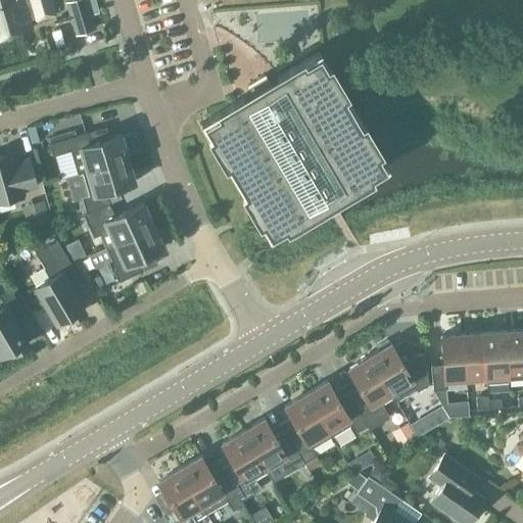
[(0,0),(0,38),(32,29),(28,17),(36,14),(38,19),(54,15),(49,0),(0,0)]
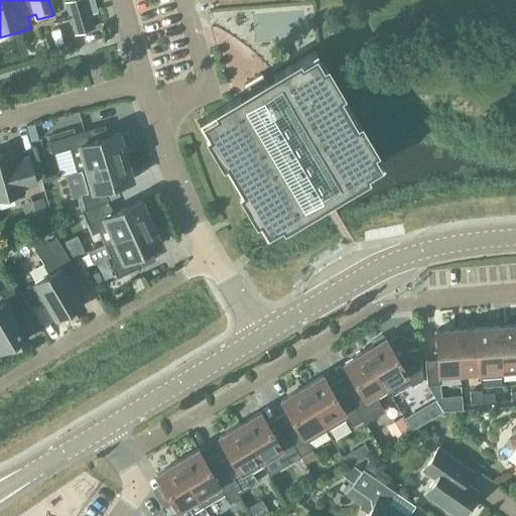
[(76,36),(94,30),(85,0),(78,0),(67,3),(76,36)]
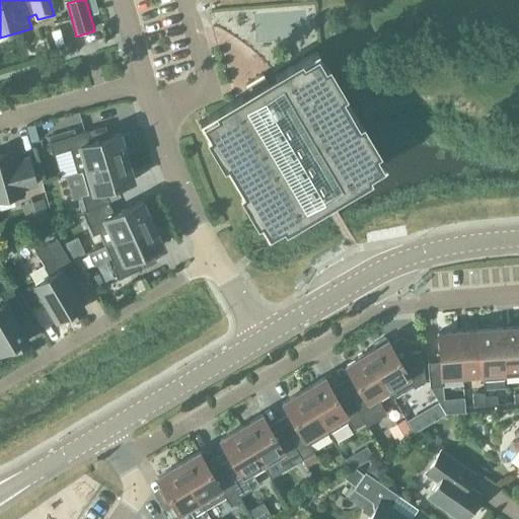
[(200,122),(258,221),(268,236),(385,166),(317,52),(268,82),(263,75),(245,85),(250,92),(200,122)]
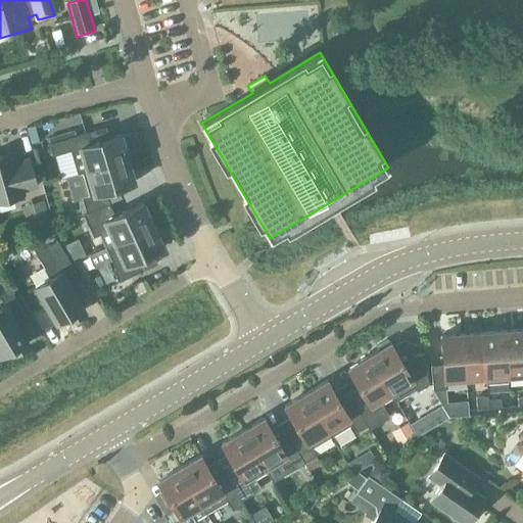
[(53,156),(55,155),(61,179),(78,175),(83,174),(83,173),(128,159),(122,136),(92,144),(88,133),(49,144),(53,156)]
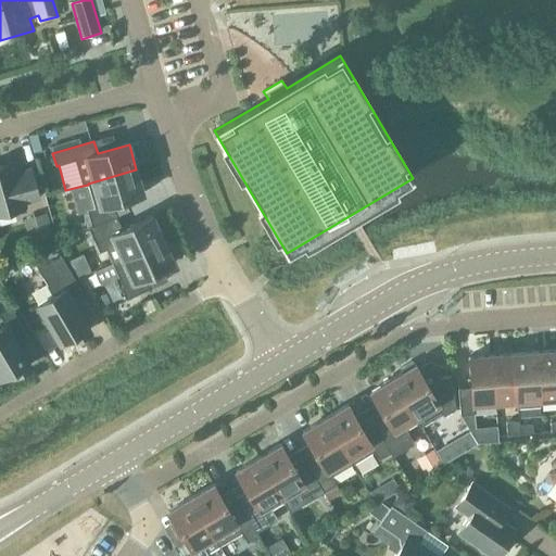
[(4,169),(3,165),(0,166),(0,214),(25,207),(24,203),(39,199),(30,169),(16,174),(14,167),(4,169)]
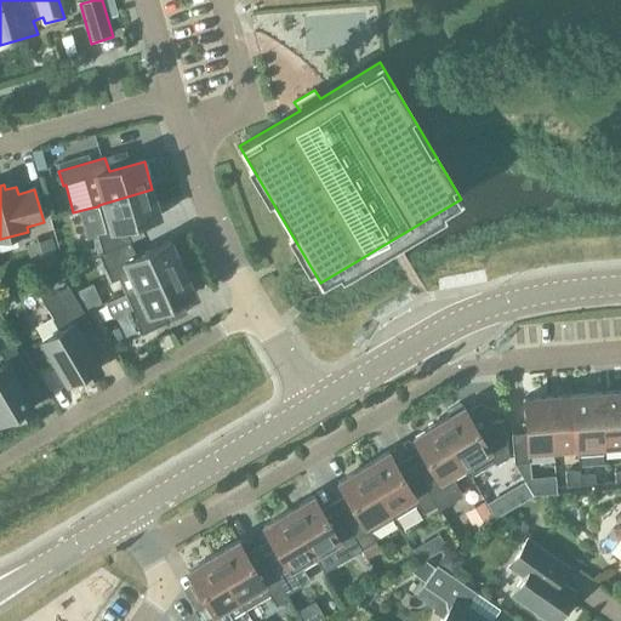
[(98,205),(98,206),(106,233),(97,235),(103,252),(130,243),(126,227),(160,217),(152,189),(98,205)]
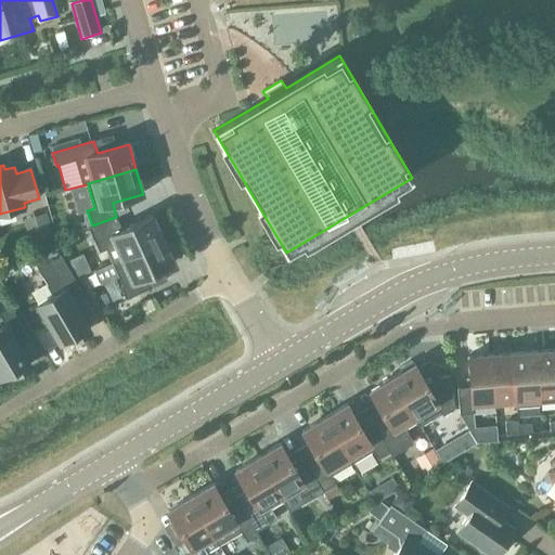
[(53,237),(47,213),(24,219),(30,244),(53,237)]
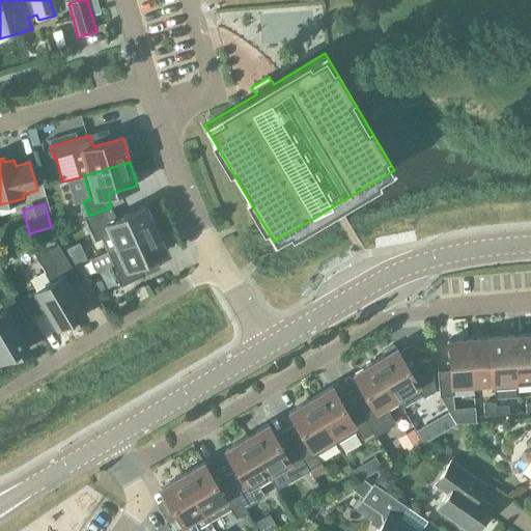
[(111,207),(88,216),(84,218),(95,242),(110,234),(116,247),(156,229),(145,206),(117,220),(111,207)]
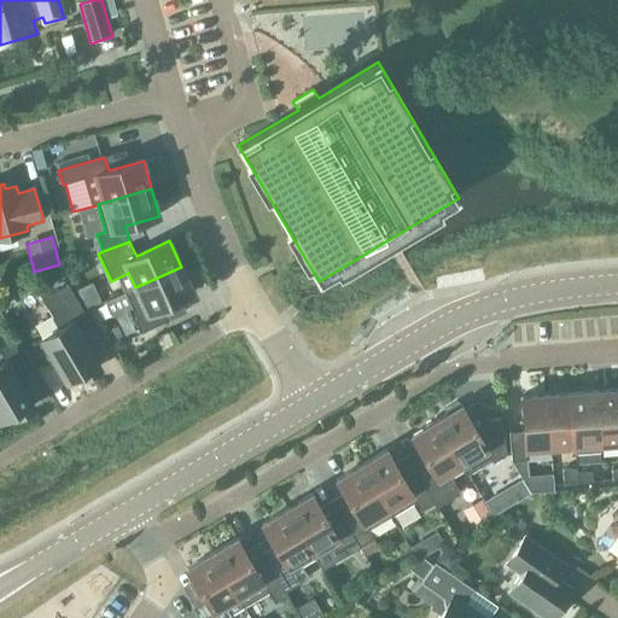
[(135,287),(124,292),(136,318),(134,319),(140,333),(167,321),(161,308),(193,293),(181,267),(135,287)]
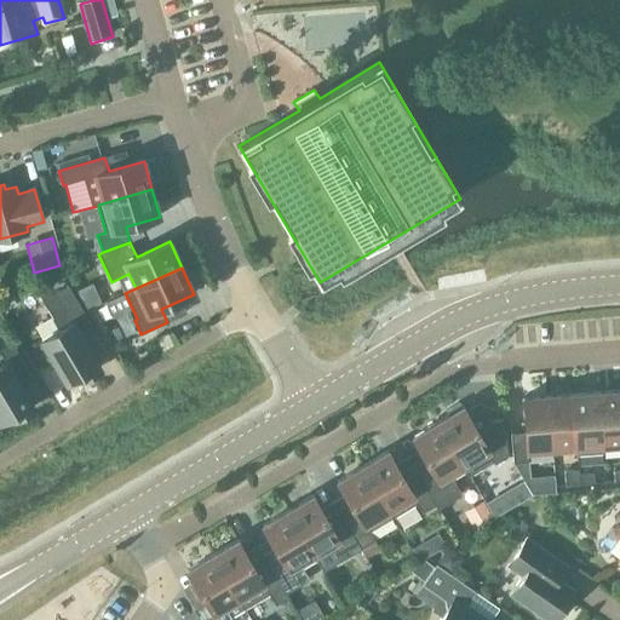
[(82,380),(101,368),(80,334),(92,327),(68,285),(42,300),(59,329),(41,340),(58,368),(52,372),(61,386),(80,375),(82,380)]
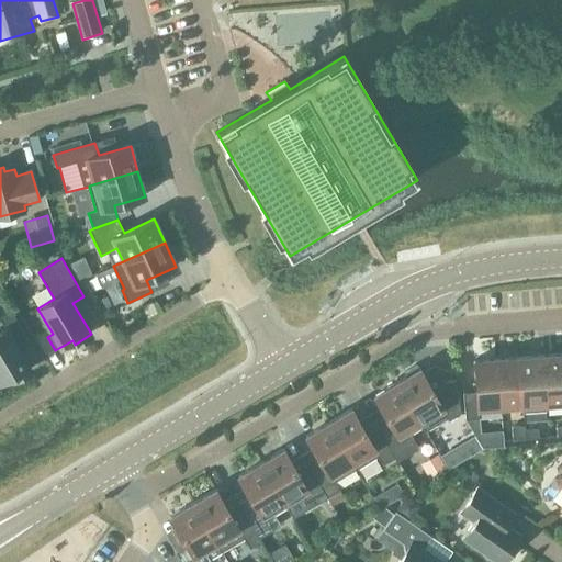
[(98,302),(103,314),(112,310),(107,298),(98,302)]
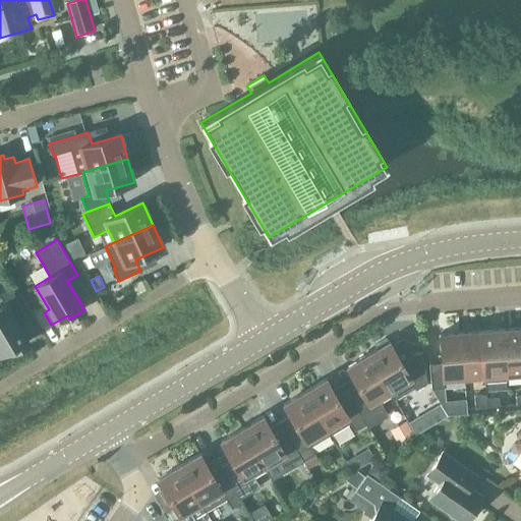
[(137,295),(147,291),(141,281),(132,285),(137,295)]
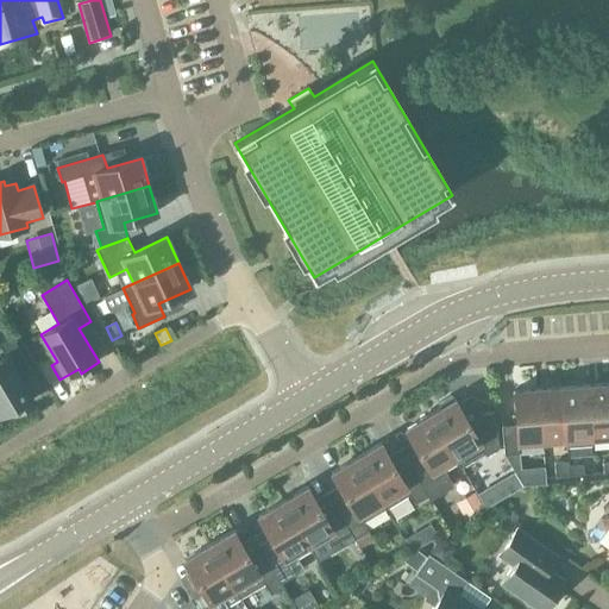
[(33,401),(14,369),(26,360),(12,337),(0,343),(0,345),(6,356),(0,359),(0,415),(13,408),(16,412),(33,401)]
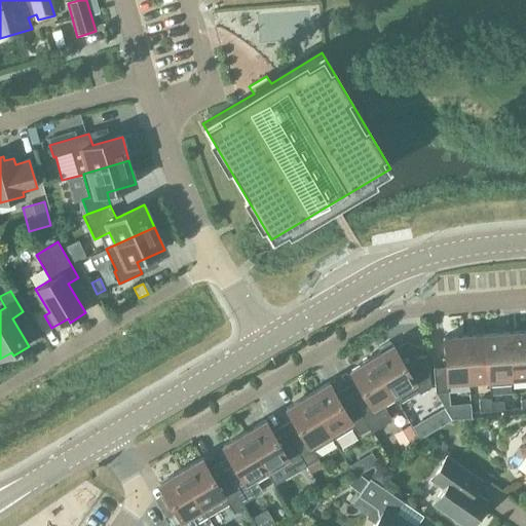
[(525,332),(506,334),(511,377),(512,377),(525,376),(525,332)]
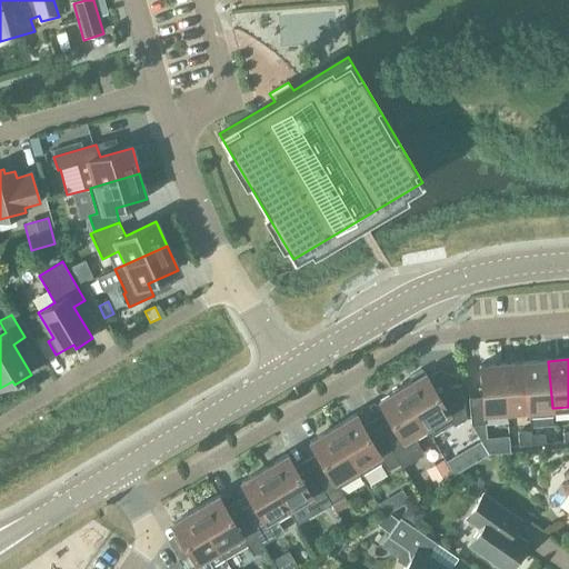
[(552,408),(548,361),(526,362),(529,410),(529,418),(553,416),(553,408),(552,408)]
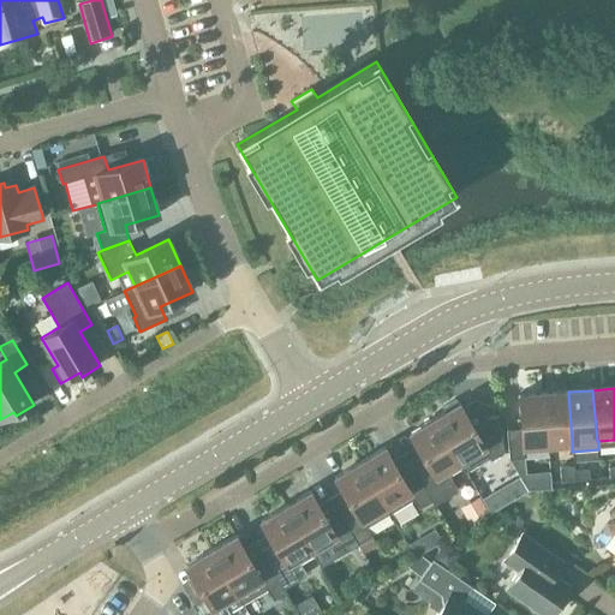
[(567,392),(544,394),(548,446),(572,443),(568,392),(567,392)]
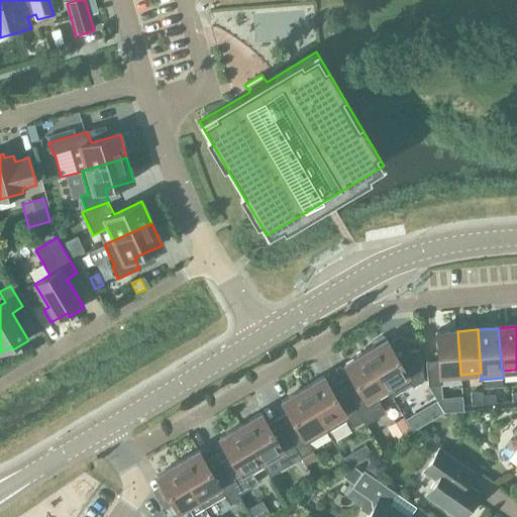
[(460,375),(457,331),(437,332),(435,332),(438,360),(426,362),(428,386),(440,385),(439,377),(440,377),(440,376),(460,375)]
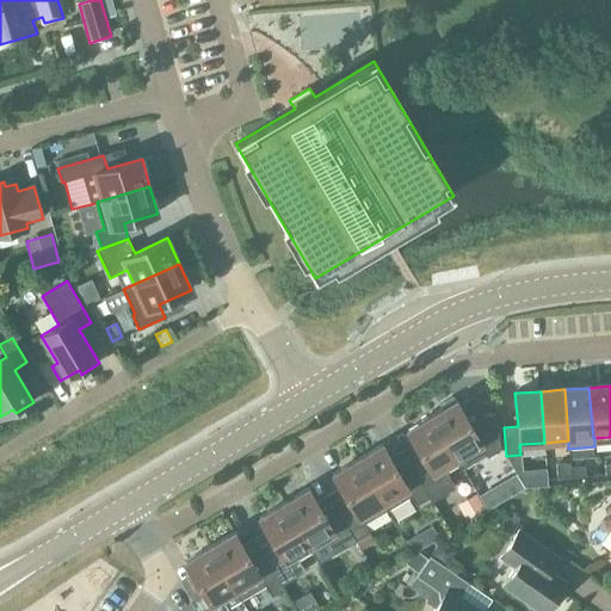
[(443,409),(432,417),(461,464),(460,464),(462,469),(486,456),(488,458),(500,450),(497,414),(485,415),(470,424),(456,401),(456,402),(454,397),(440,406),(443,409)]
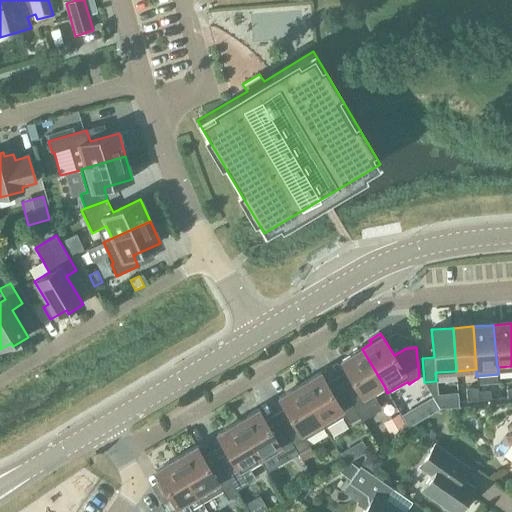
[(386,389),(362,349),(341,361),(356,387),(346,393),(360,417),(362,421),(382,409),(374,396),(385,389),(386,389)]
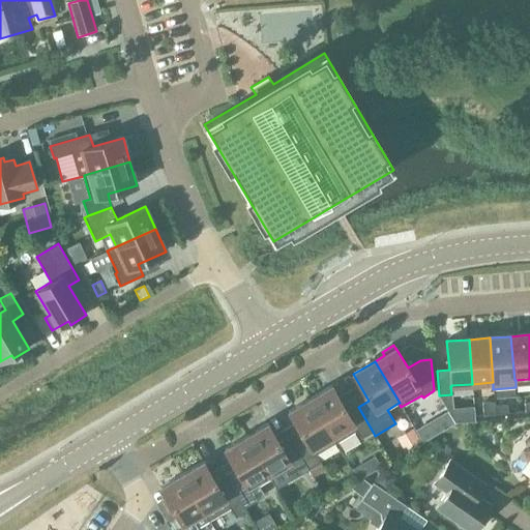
[(331,386),(311,399),(336,443),(356,431),(361,439),(373,432),(358,407),(348,413),(331,386)]
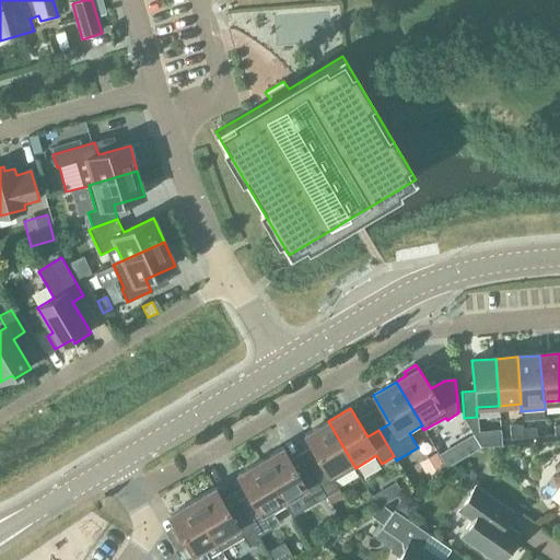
[(356,468),(328,421),(305,435),(322,463),(311,470),(326,497),(327,496),(339,489),(334,480),(356,468)]
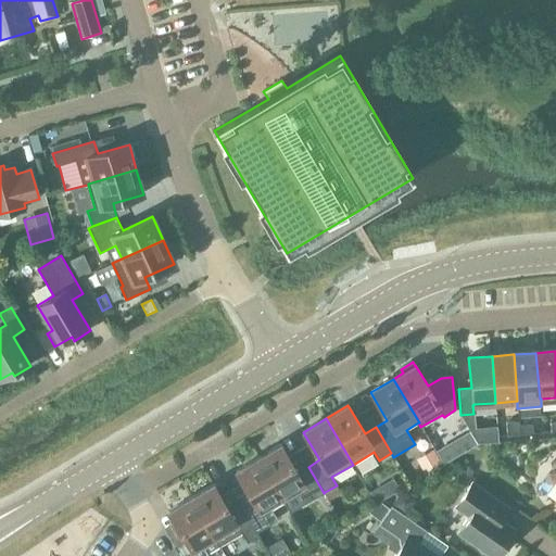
[(520,434),(519,426),(519,421),(506,422),(507,436),(520,434)]
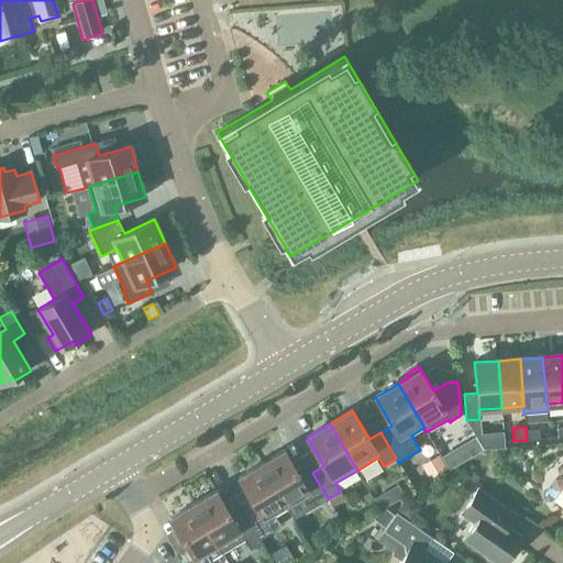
[(539,430),(526,431),(527,440),(540,439),(539,430)]
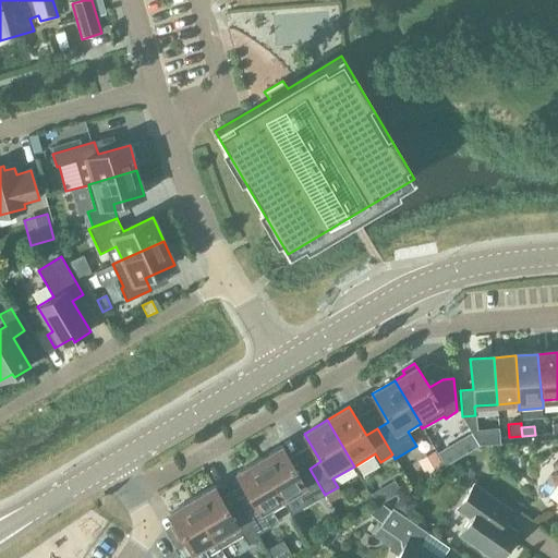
[(463,453),(457,443),(438,453),(445,464),(463,453)]
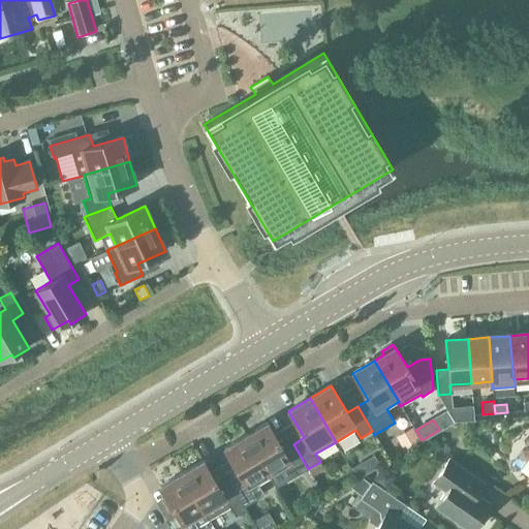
[(268,424),(246,436),(271,477),(283,470),(288,480),(308,469),(293,444),(283,450),(268,424)]
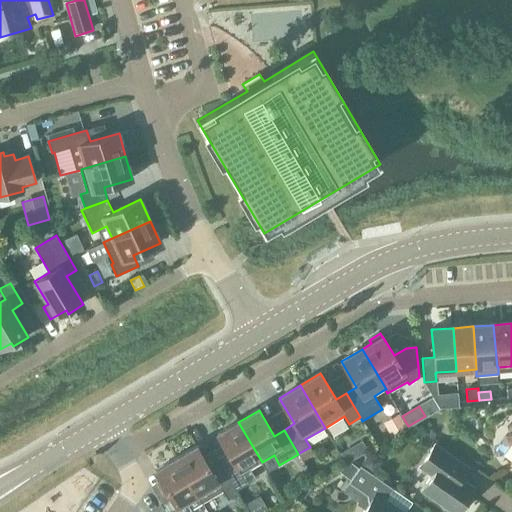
[(386,427),(391,436),(407,427),(402,418),(386,427)]
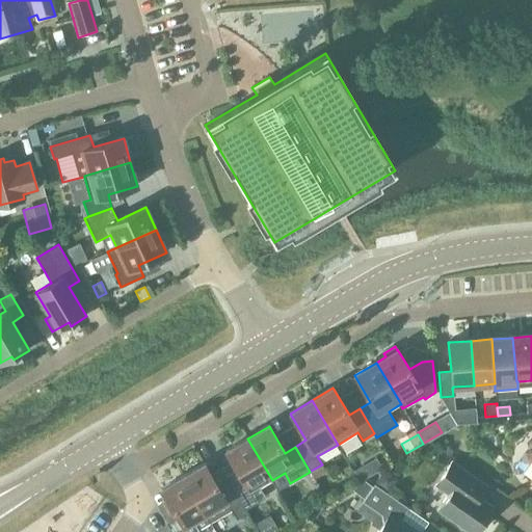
[(272,480),(247,439),(225,451),(241,478),(231,484),(245,509),(266,498),(260,487),(272,480)]
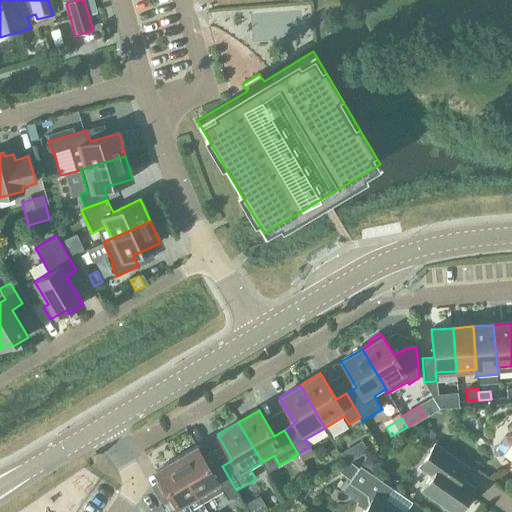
[(197,446),(176,459),(202,503),(222,491),(228,500),(238,494),(236,490),(222,466),(212,472),(197,446)]
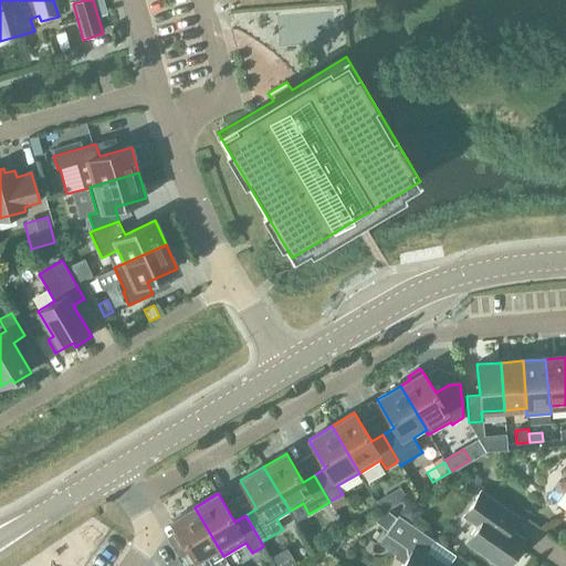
[(509,530),(516,519),(516,517),(481,493),(464,516),(479,525),(468,542),(488,556),(489,561),(495,565),(498,565),(502,565),(505,565),(507,565),(512,564),(517,556),(516,551),(524,541),(509,530)]
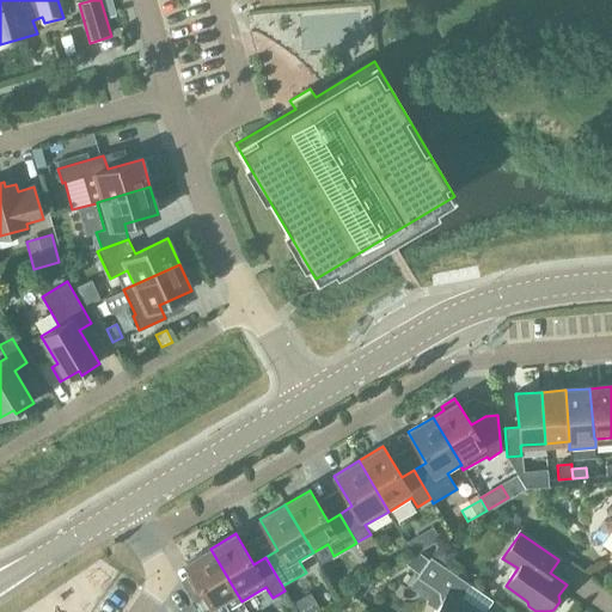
[(415,554),(426,546),(418,536),(408,543),(415,554)]
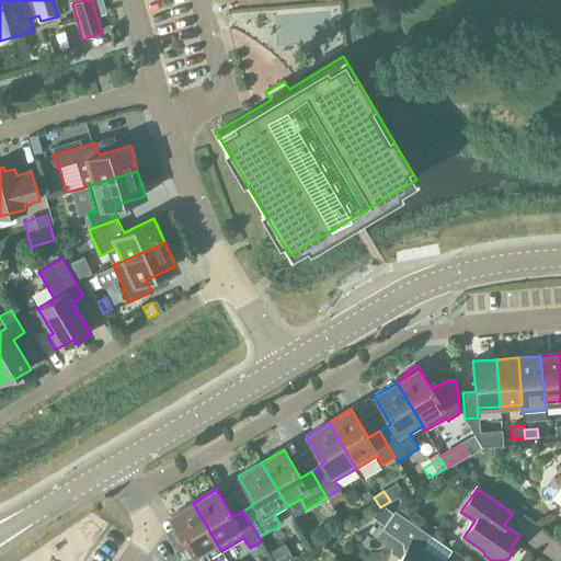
[(187,545),(175,551),(181,560),(209,560),(210,560),(209,559),(221,551),(193,503),(170,516),(187,545)]
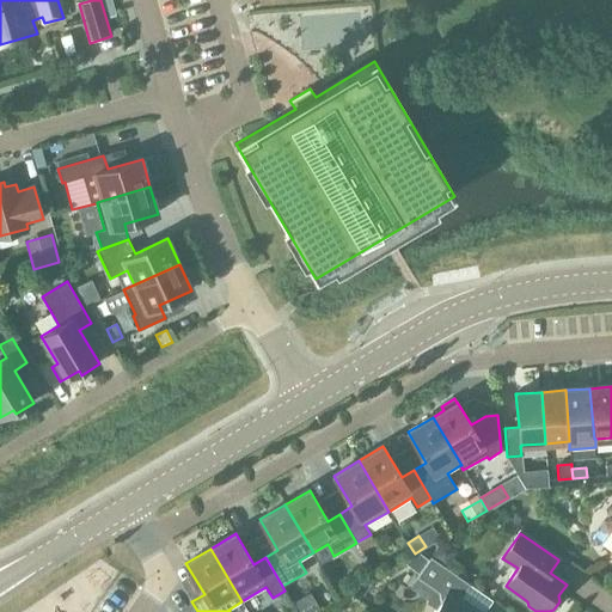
[(430,557),(417,577),(439,593),(441,603),(434,611),(481,611),(460,598),(470,585),(430,557)]
